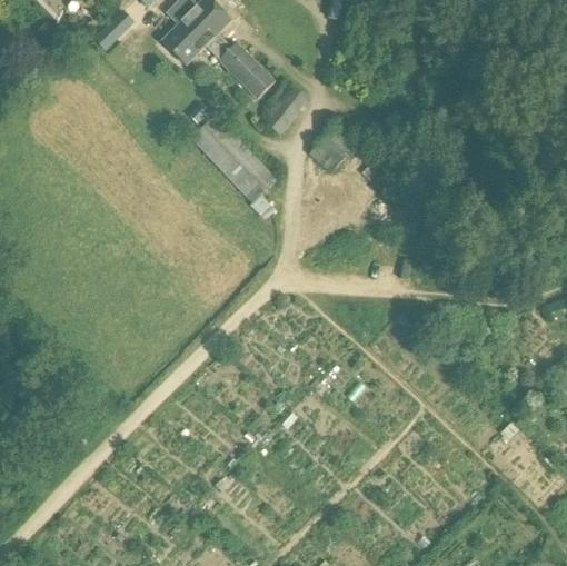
[(183,66),(204,47),(217,60),(216,60),(255,99),(272,81),(235,42),(229,48),(216,33),(222,27),(227,32),(232,26),(228,21),(207,0),(200,0),(159,41),(183,66)]
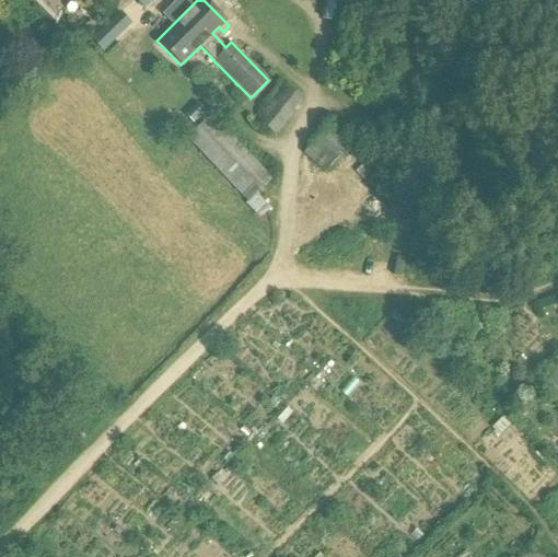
[(130,23),(105,51),(138,81),(149,69),(126,49),(141,33),(130,23)]
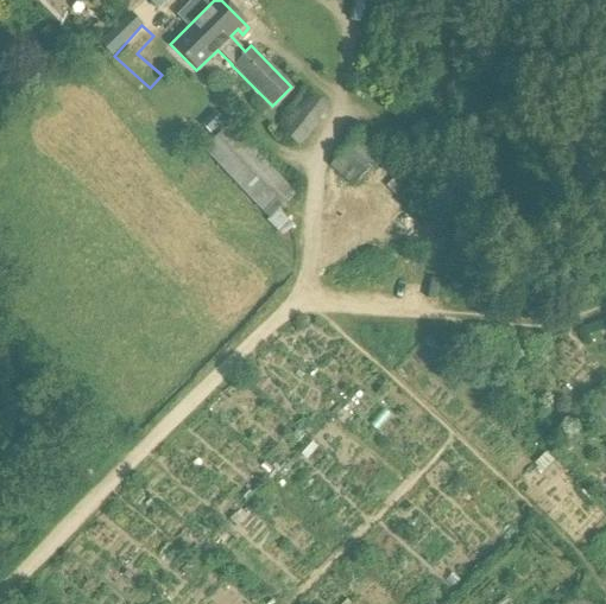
[(98,38),(109,52),(122,39),(109,26),(98,38)]
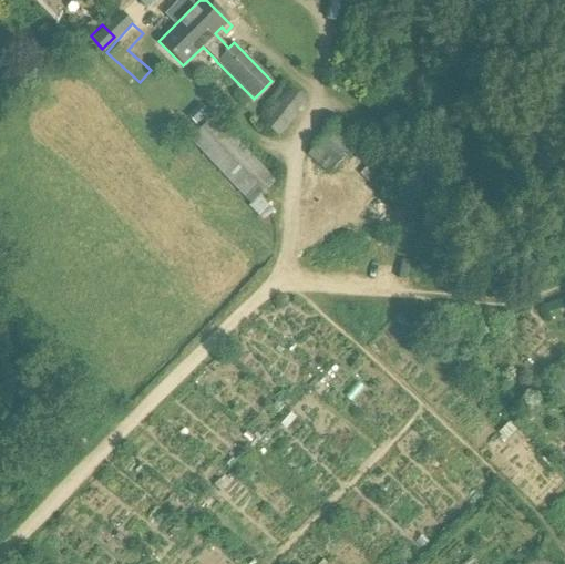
[(275,133),(304,96),(287,83),(258,120),(275,133)]
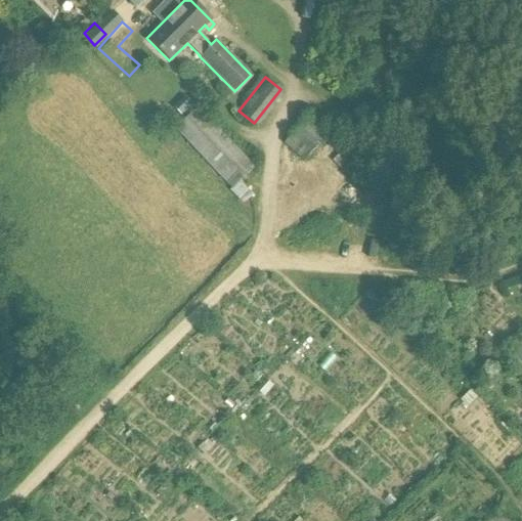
[(242,202),(251,192),(238,179),(252,167),(196,107),(175,126),(231,186),(229,188),(242,202)]
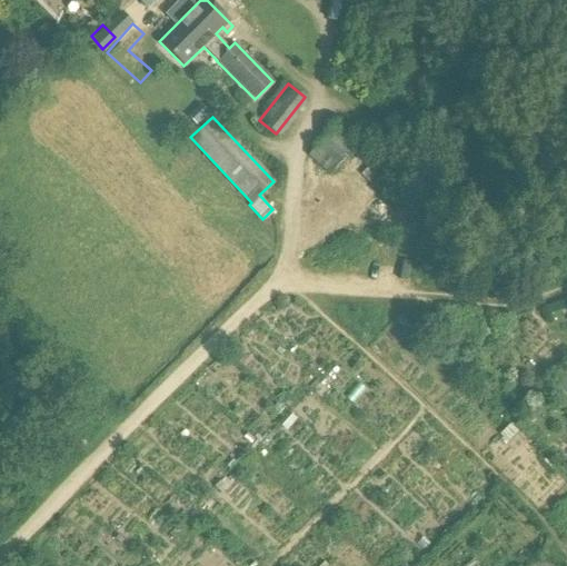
[(358,139),(337,120),(307,156),(327,172),(350,148),(358,139)]
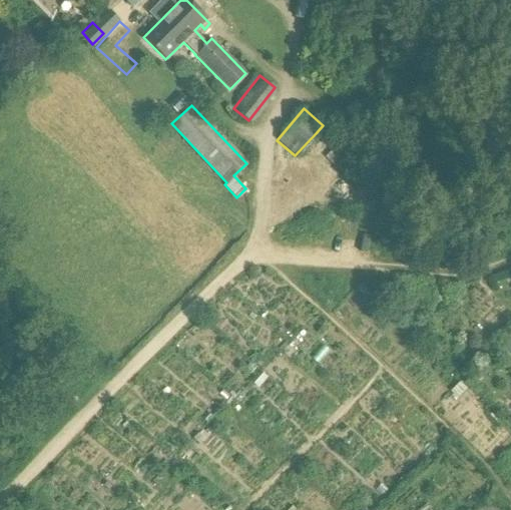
[(351,157),(336,143),(324,155),(339,170),(351,157)]
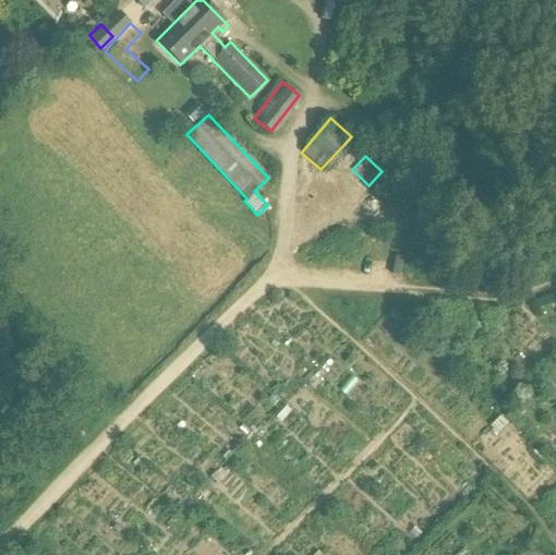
[(471,427),(485,415),(478,406),(463,418),(471,427)]
